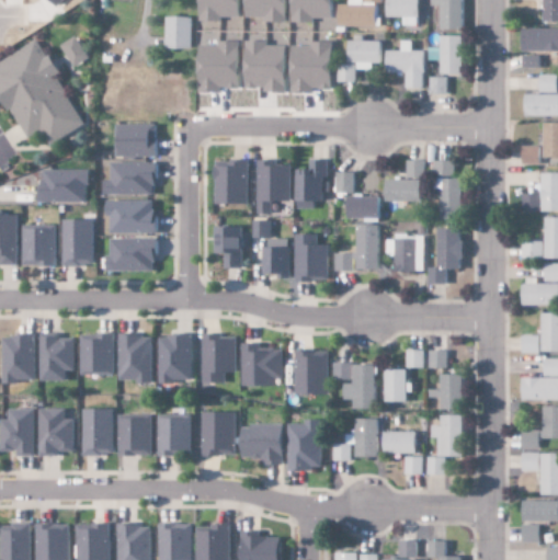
[(240,15),(239,0),(198,0),(200,20),(221,20),(221,16),(240,15)]
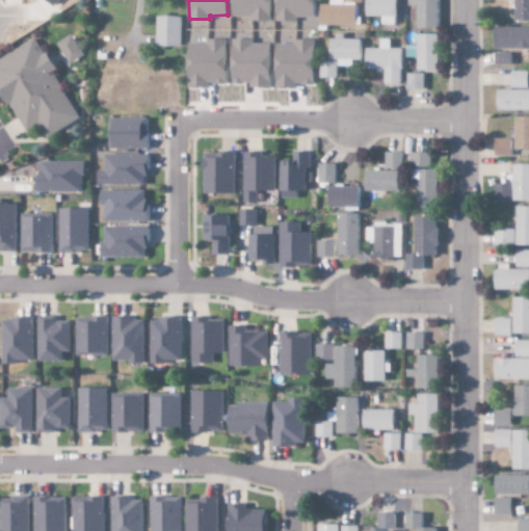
[(270,18),(270,0),(232,0),(232,17),(270,18)]
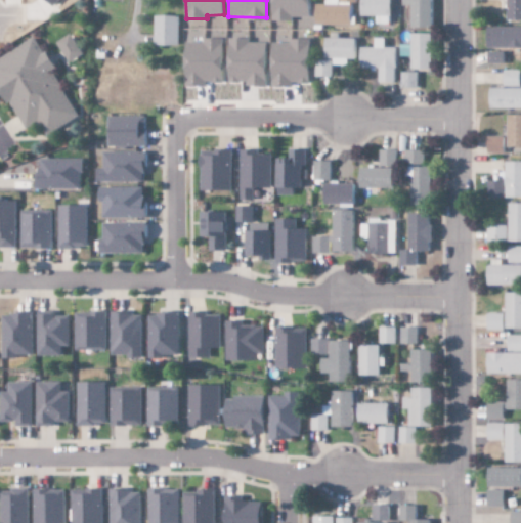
[(308,16),(308,0),(271,0),(271,19),(290,19),(290,15),(308,16)]
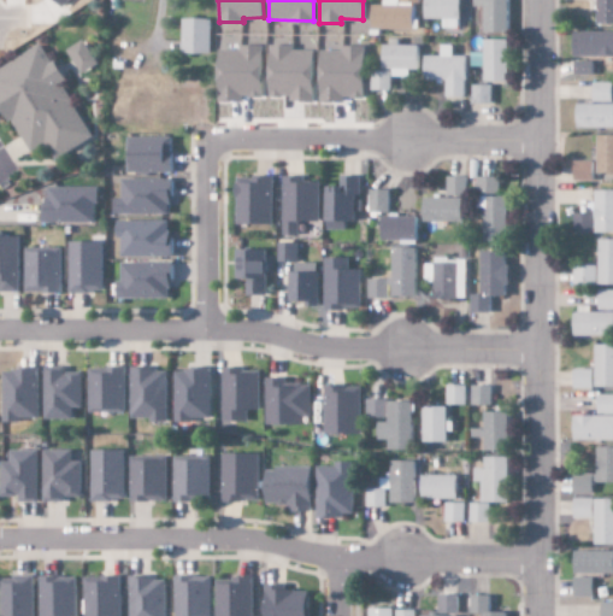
[(412,28),(411,1),(417,1),(417,0),(379,0),(379,4),(369,4),(369,29),(412,28)]
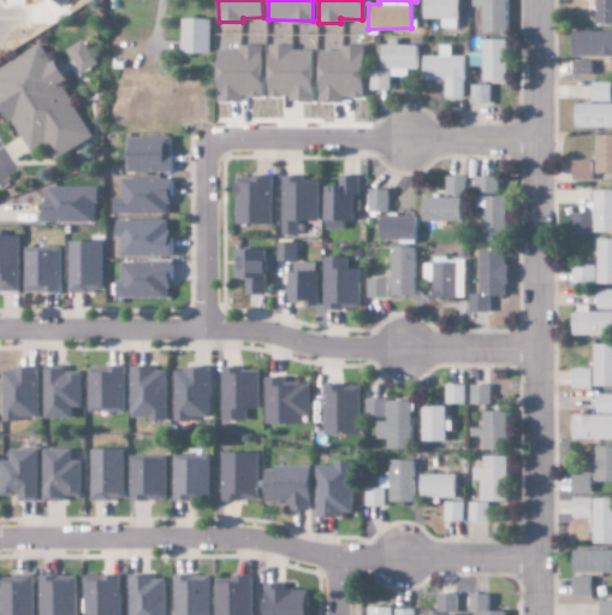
[(440,27),(458,27),(457,0),(422,0),(422,17),(440,18),(440,27)]
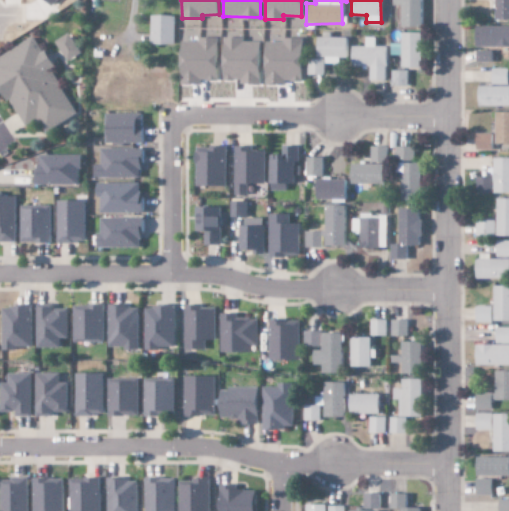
[(421,26),(421,0),(390,0),(390,4),(401,5),(401,26),(421,26)]
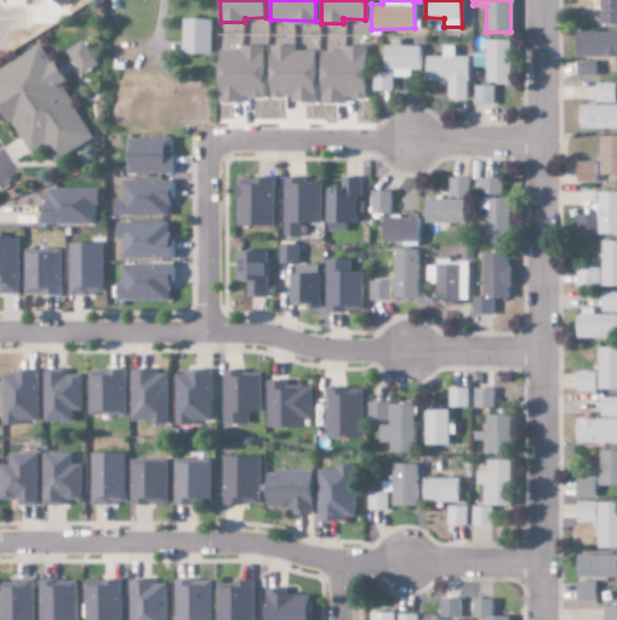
[(596,0),(596,22),(616,22),(616,0),(596,0)]
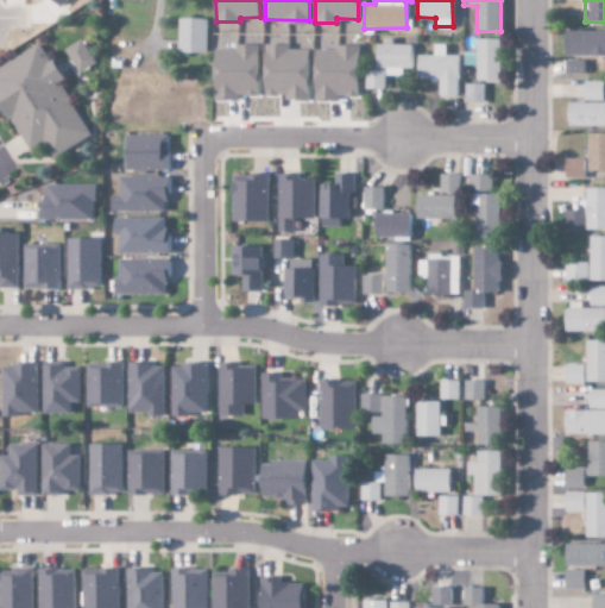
[(177,51),(206,51),(206,17),(177,17),(177,51)]
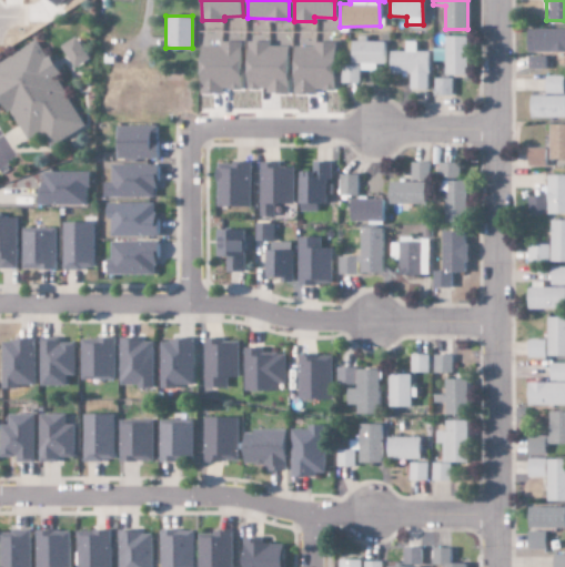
[(564,28),(526,28),(526,50),(564,50),(564,28)]
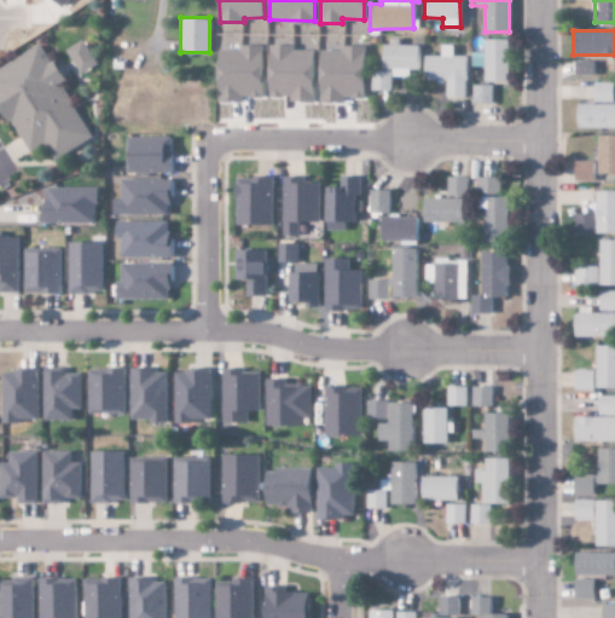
[(509,38),(485,39),(486,81),(509,80),(509,38)]
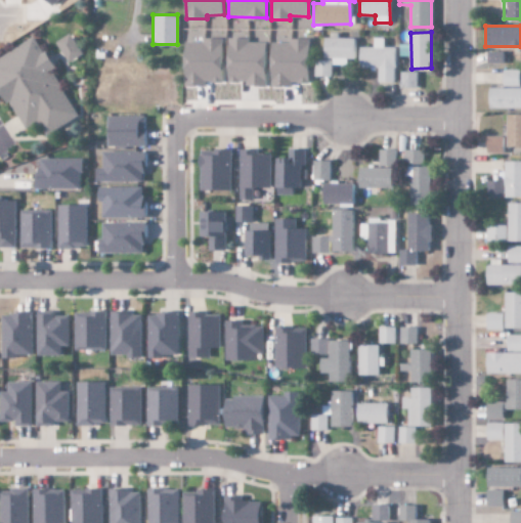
[(82,53),(71,33),(56,41),(68,61),(82,53)]
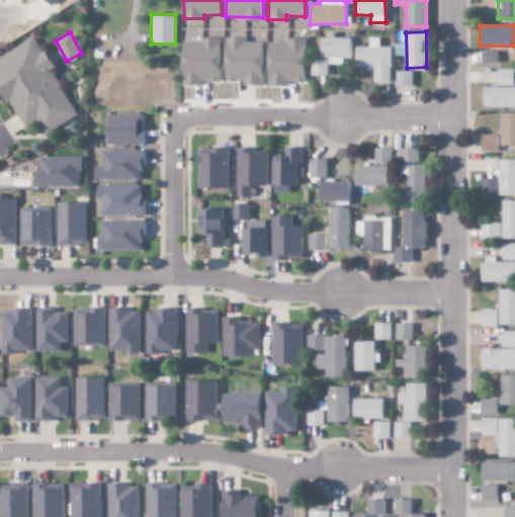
[(75,114),(51,69),(53,67),(35,35),(0,55),(0,89),(21,128),(32,122),(39,135),(75,114)]
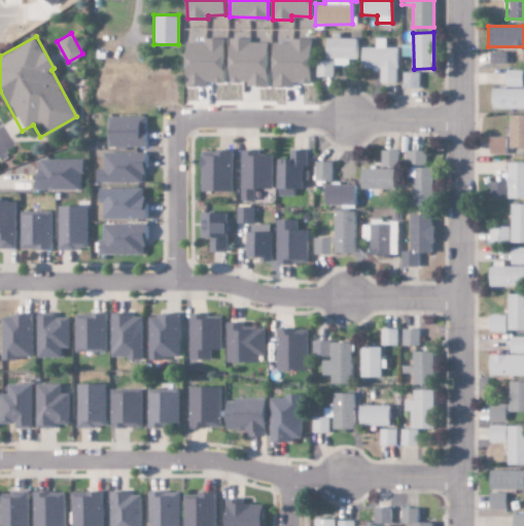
[(186,42),(186,85),(205,85),(205,82),(224,81),(224,37),(203,38),(203,41),(186,42)]
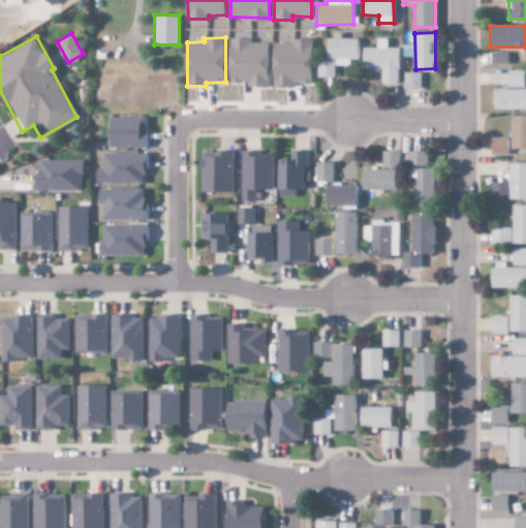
[(270,42),(252,42),(252,37),(230,37),(229,82),(248,82),(248,86),(269,86),(270,42)]
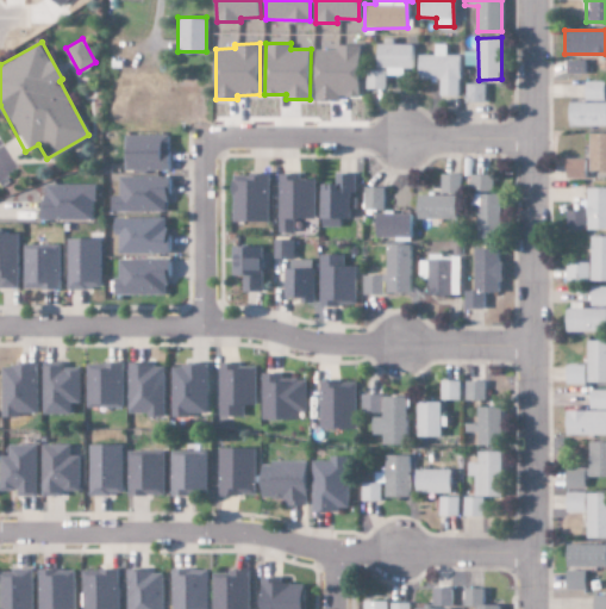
[(376,67),(386,68),(386,74),(403,74),(403,68),(412,68),(413,44),(378,43),(376,67)]
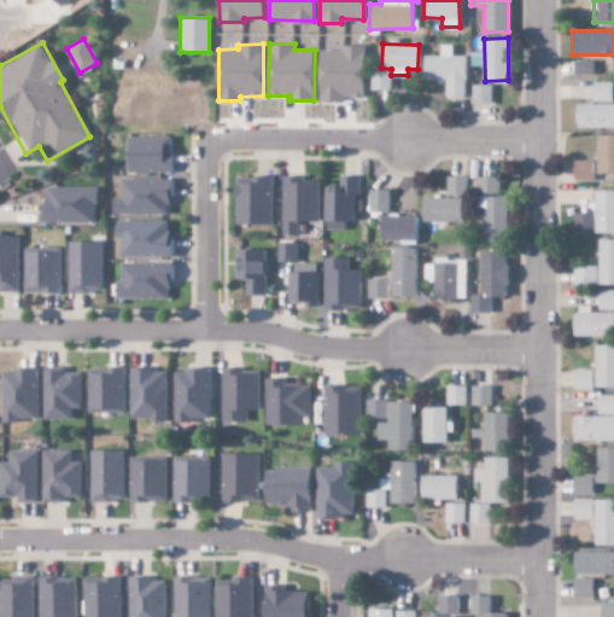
[(425,54),(424,79),(445,80),(445,95),(466,95),(467,54),(452,54),(452,44),(440,44),(440,54),(425,54)]
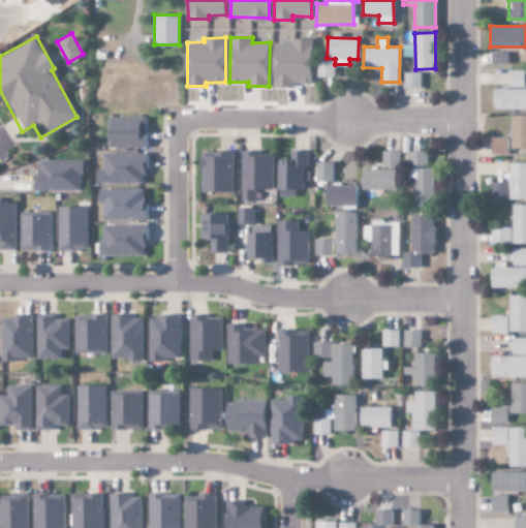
[(273,42),(274,86),(292,86),(292,83),(312,83),(312,38),(290,38),(290,42),(273,42)]
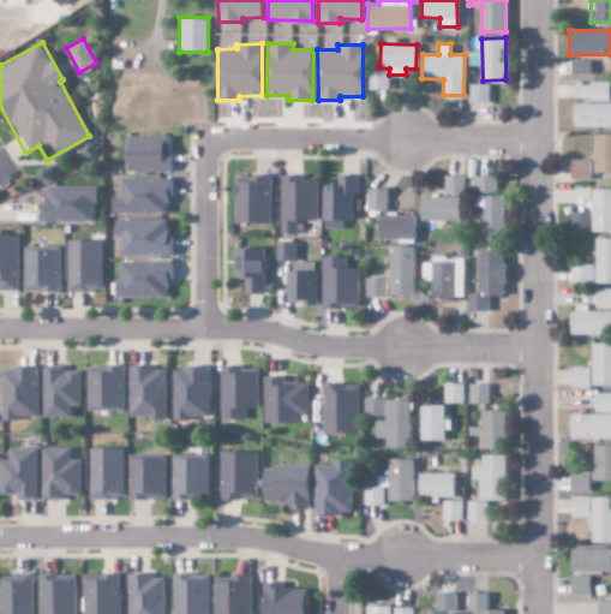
[(588,73),(589,60),(569,60),(569,72),(588,73)]
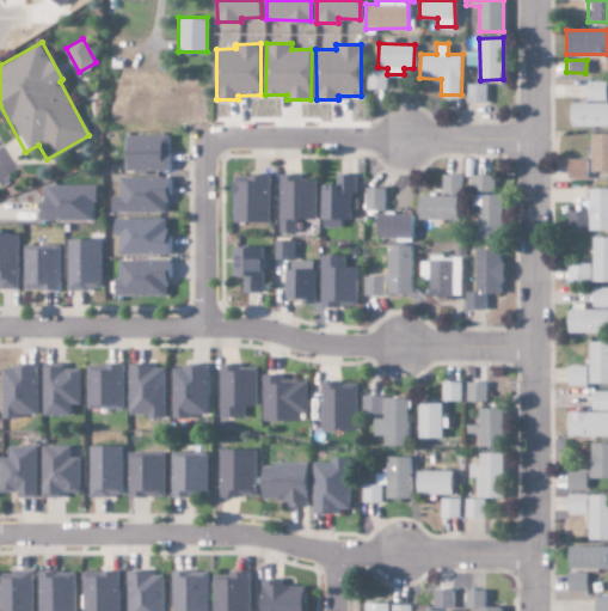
[(366,89),(385,89),(385,69),(366,69),(366,89)]
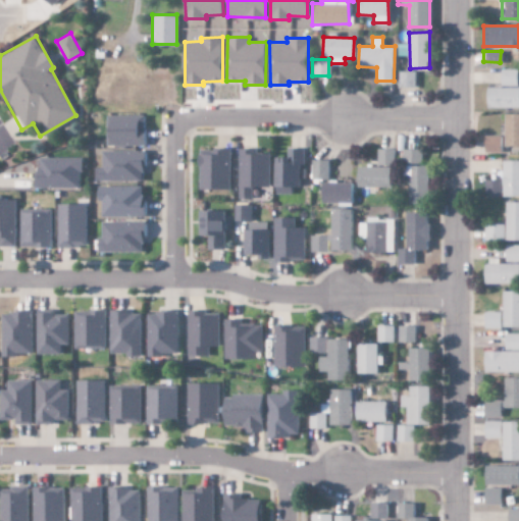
[(516,86),(516,68),(500,68),(500,86),(516,86)]
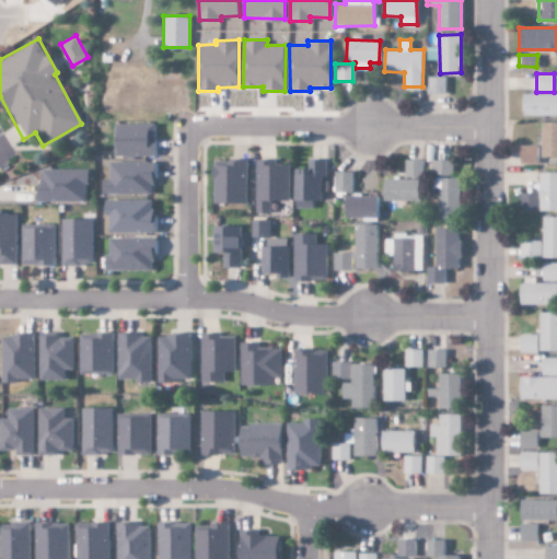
[(444,93),(444,76),(427,76),(427,93),(444,93)]
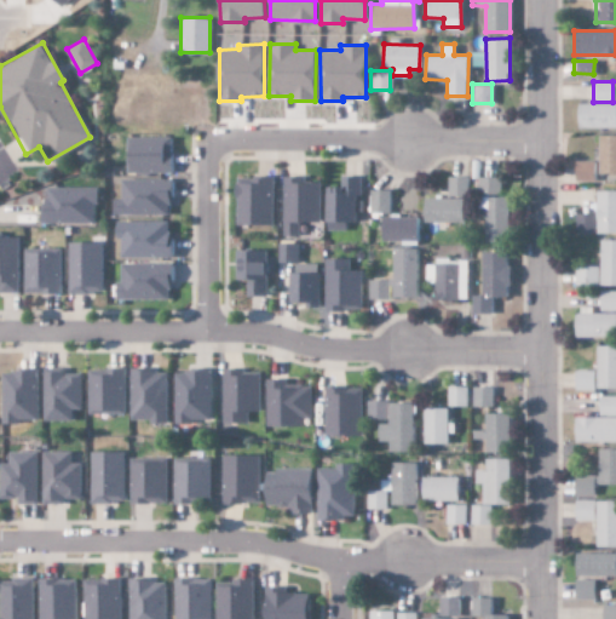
[(615,103),(577,103),(577,127),(615,127),(615,103)]
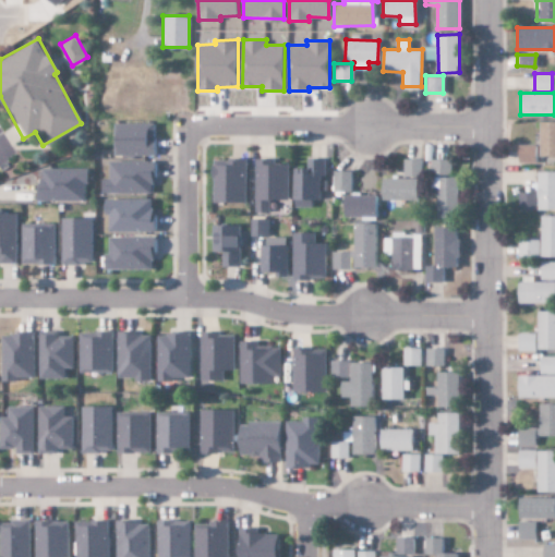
[(554,156),(554,121),(539,121),(538,156),(554,156)]
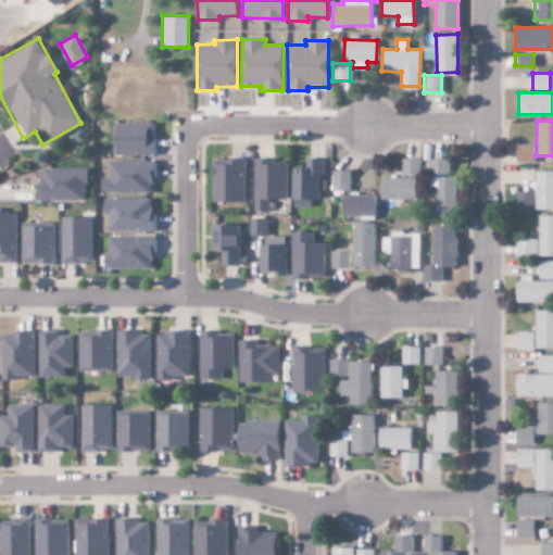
[(117,122),(117,131),(113,131),(113,155),(154,154),(153,122),(117,122)]
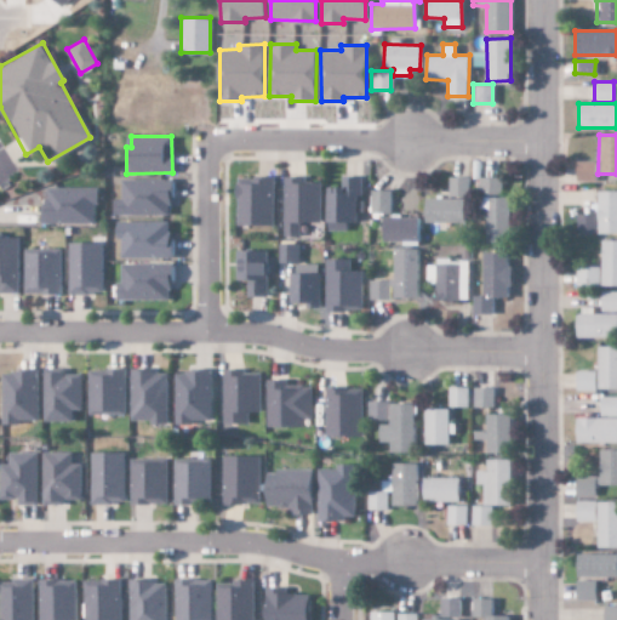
[(575,181),(594,182),(595,161),(576,160),(575,181)]
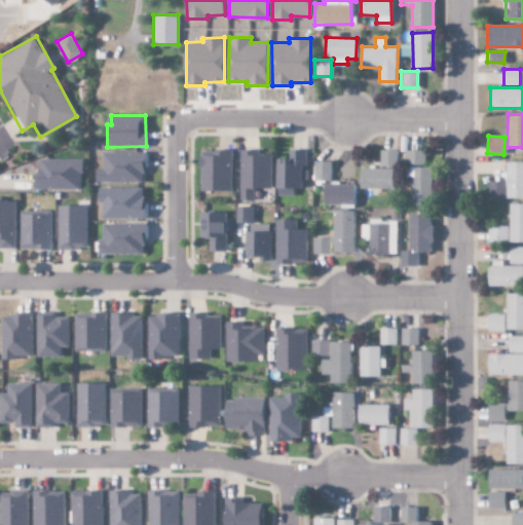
[(231,149),(199,150),(200,190),(231,190),(231,149)]
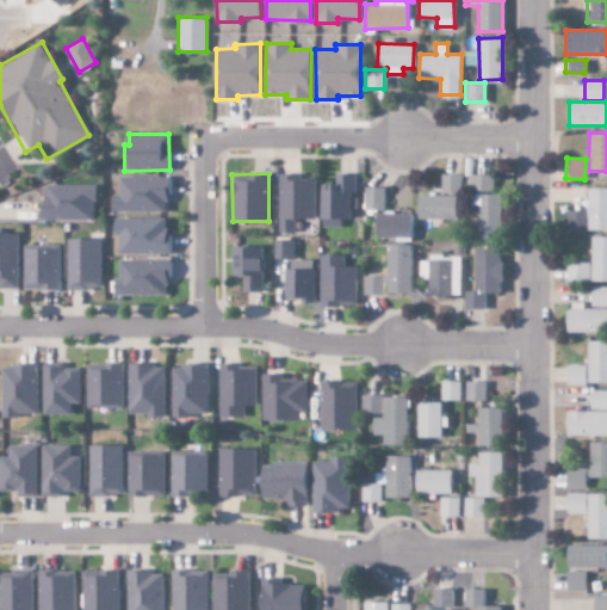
[(278,232),(293,232),(295,219),(315,219),(315,179),(292,179),(292,173),(278,173),(278,232)]
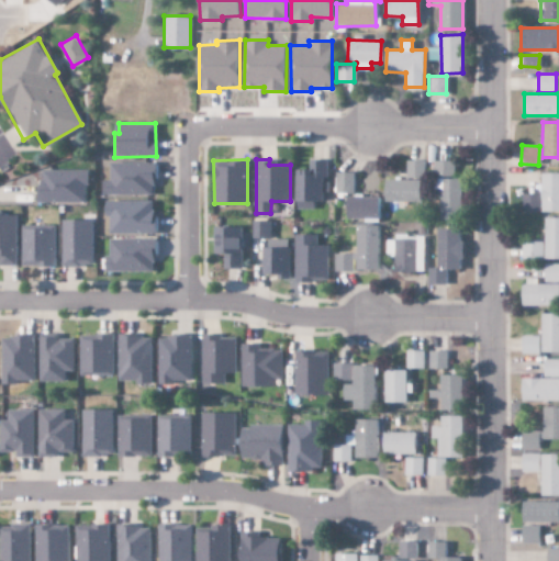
[(313,209),(313,201),(326,200),(325,159),(308,159),(308,169),(295,169),(295,209),(313,209)]
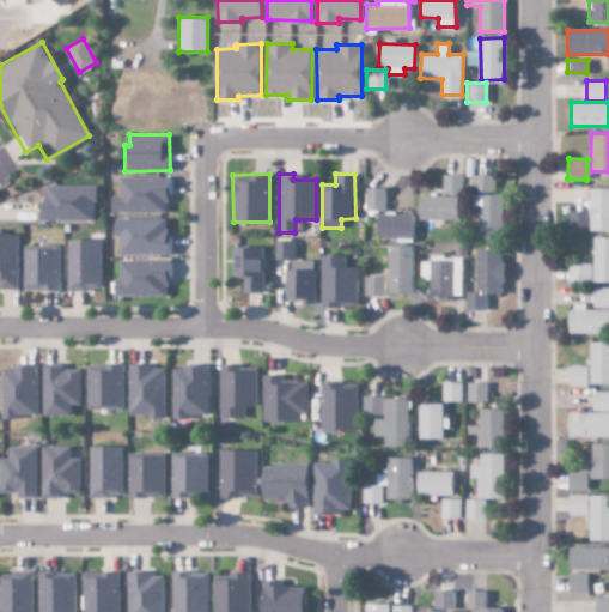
[(458,219),(460,174),(442,174),(442,195),(420,195),(420,219),(458,219)]
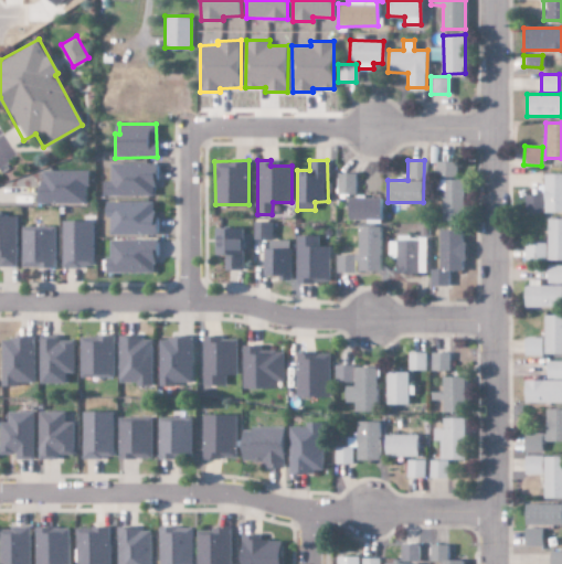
[(436,190),(442,190),(443,220),(465,220),(464,178),(456,178),(456,160),(436,161),(436,190)]
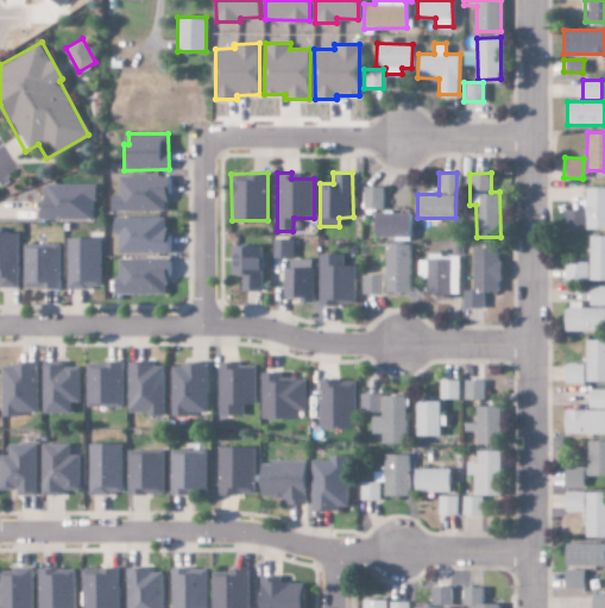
[(117,211),(168,212),(169,175),(117,175),(117,211)]
